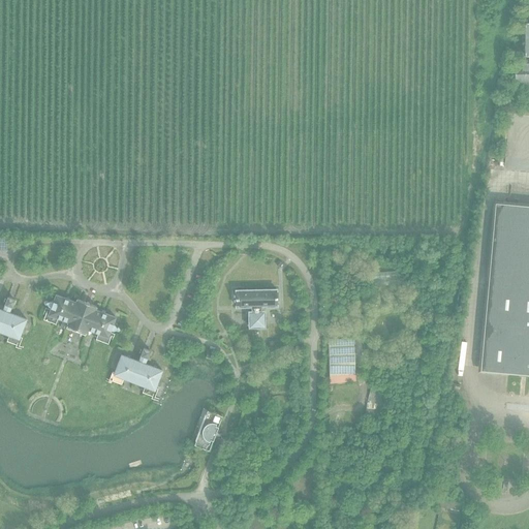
[(520,67),(515,67),(515,82),(528,81),(528,61),(520,61),(520,63),(520,67)]
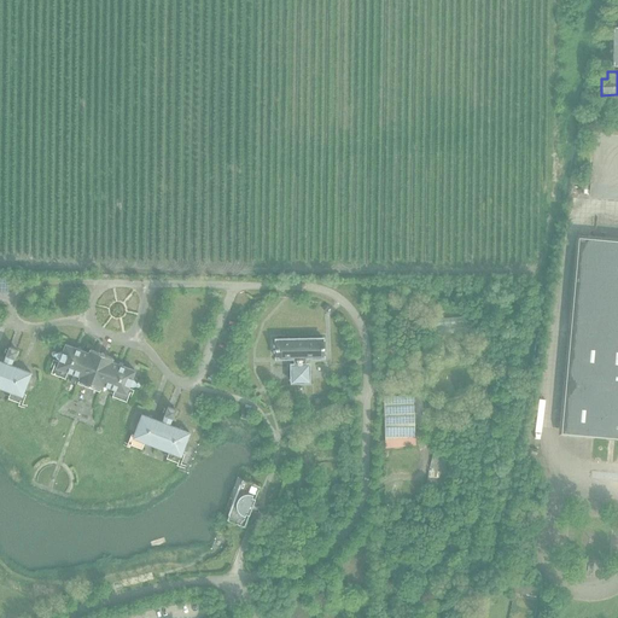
[(617,436),(617,240),(578,238),(561,432),(617,436)]
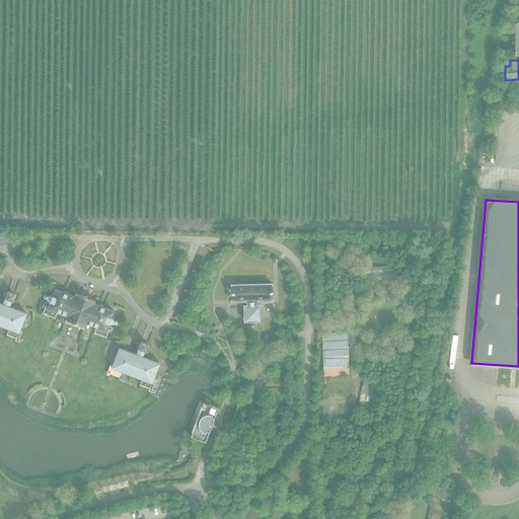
[(272,300),(271,285),(262,285),(260,284),(257,285),(252,285),(250,284),(248,285),(243,285),(241,284),(240,285),(230,285),(231,300),(235,300),(237,301),(240,300),(246,300),(246,306),(244,306),(244,310),(243,313),(244,317),(244,320),(247,320),(251,321),(255,320),(258,319),(258,317),(260,313),(258,309),(258,306),(256,306),(256,300),(263,300),(265,301),(267,300),(272,300)]
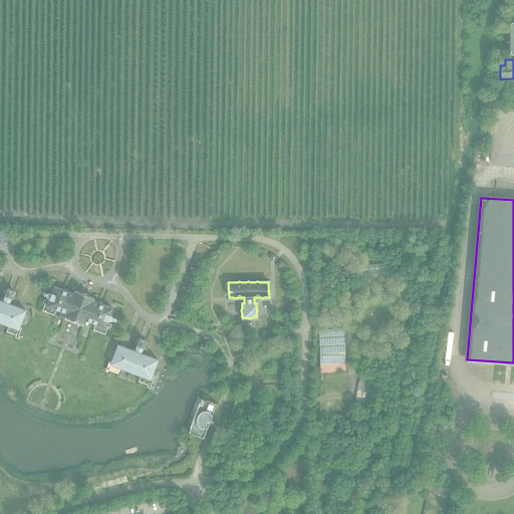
[(74,290),(73,293),(54,286),(46,305),(104,327),(111,308),(92,301),(93,298),(74,290)]
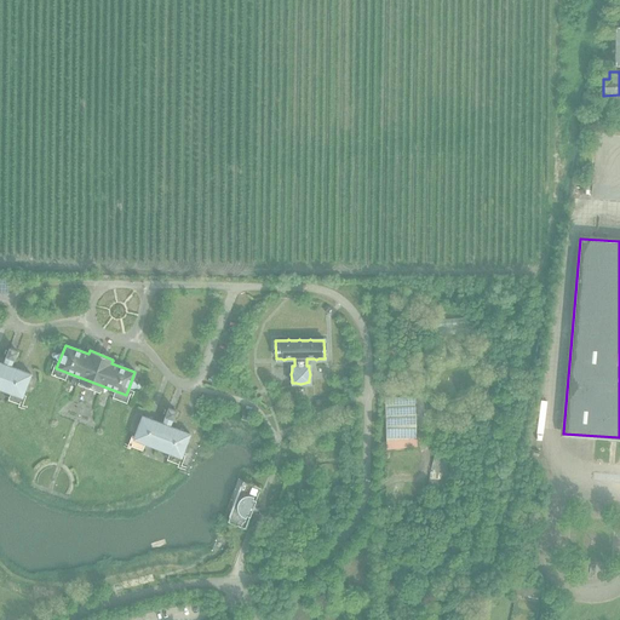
[(13,359),(17,351),(9,348),(6,356),(4,363),(0,362),(0,389),(22,397),(30,374),(11,367),(13,359)]
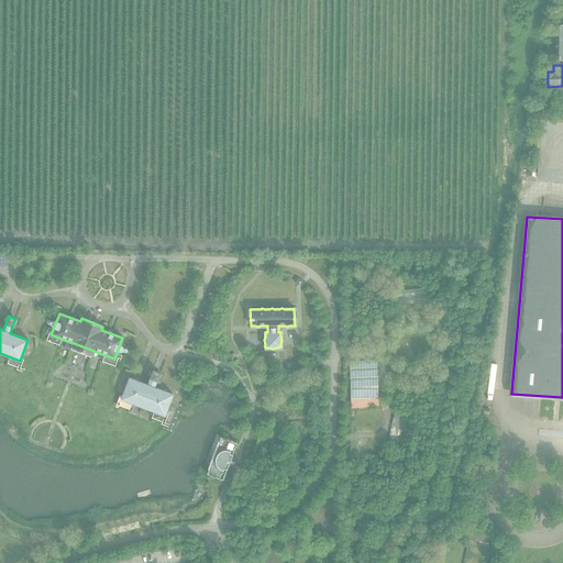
[(376,360),(349,361),(350,399),(377,398),(376,360)]
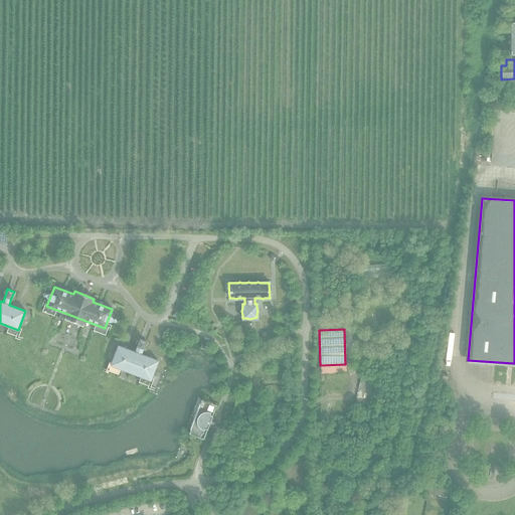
[(139,339),(137,345),(135,352),(118,345),(111,365),(150,380),(158,360),(141,354),(143,348),(146,341),(139,339)]
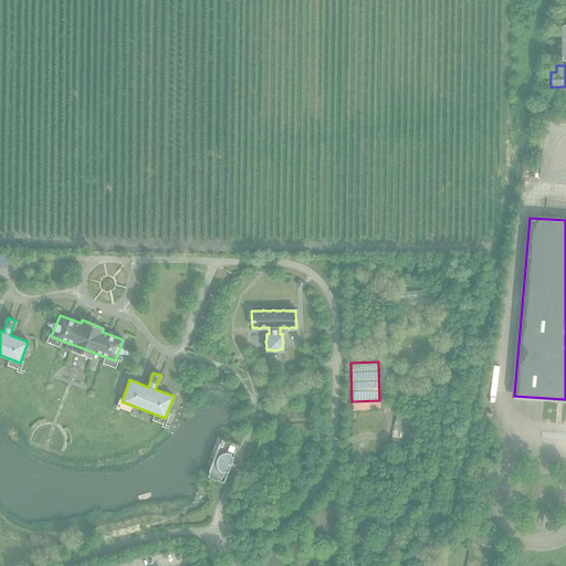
[(223,374),(220,384),(229,386),(232,376),(223,374)]
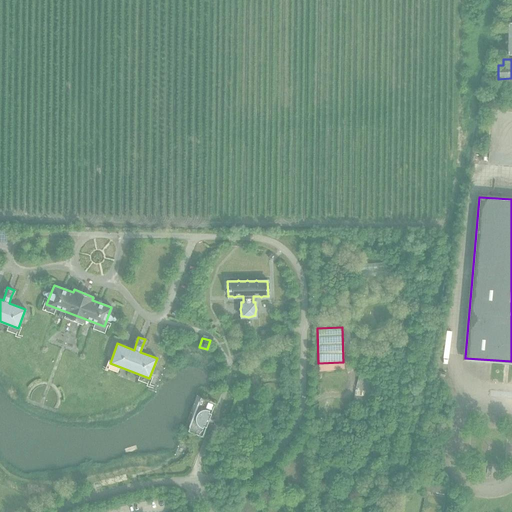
[(215,402),(202,398),(189,431),(202,436),(215,402)]
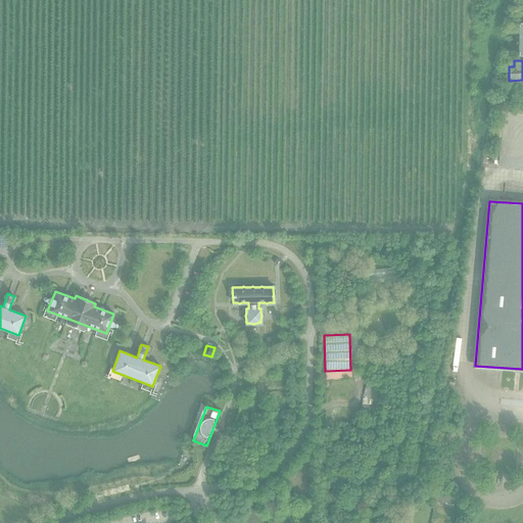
[(421,488),(419,497),(434,502),(436,493),(427,491),(428,490),(424,489),(421,488)]
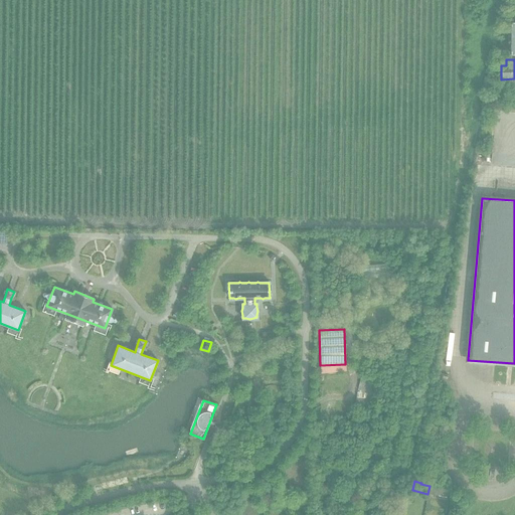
[(427,494),(447,498),(449,490),(430,486),(427,494)]
